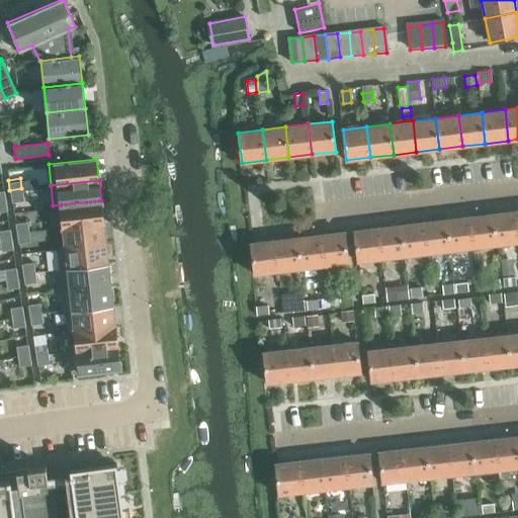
[(22,198),(21,188),(9,190),(11,200),(22,198)]
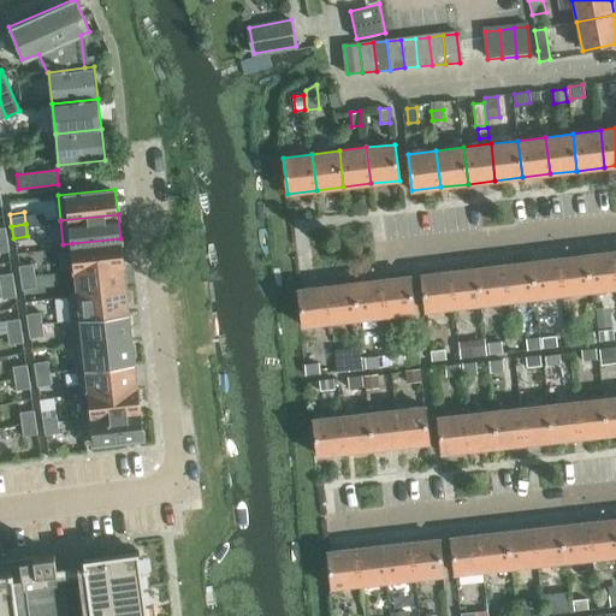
[(120,238),(72,243),(75,267),(123,262),(120,238)]
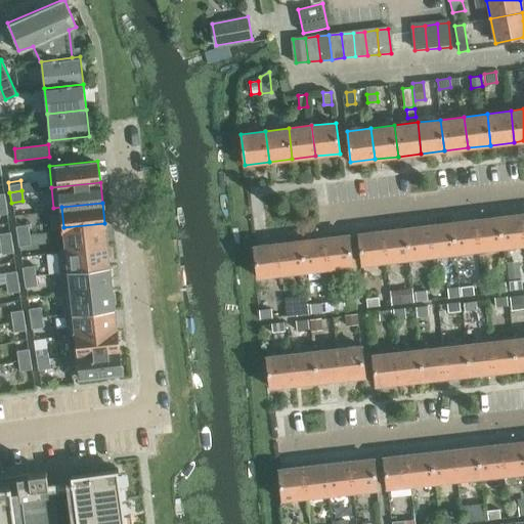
[(503,248),(523,245),(523,231),(522,214),(498,216),(503,248)]
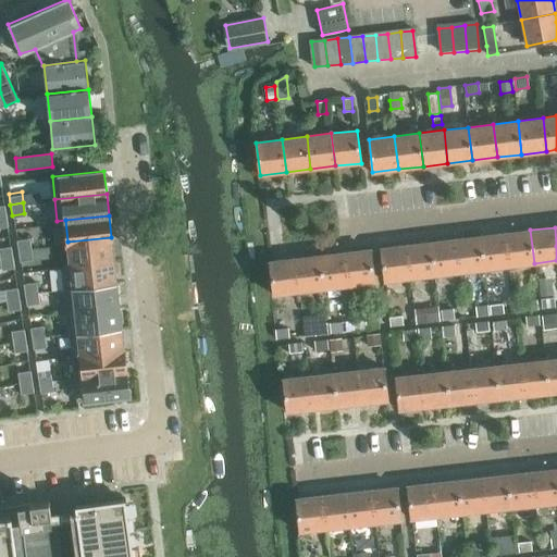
[(534,263),(530,230),(505,233),(509,267),(534,263)]
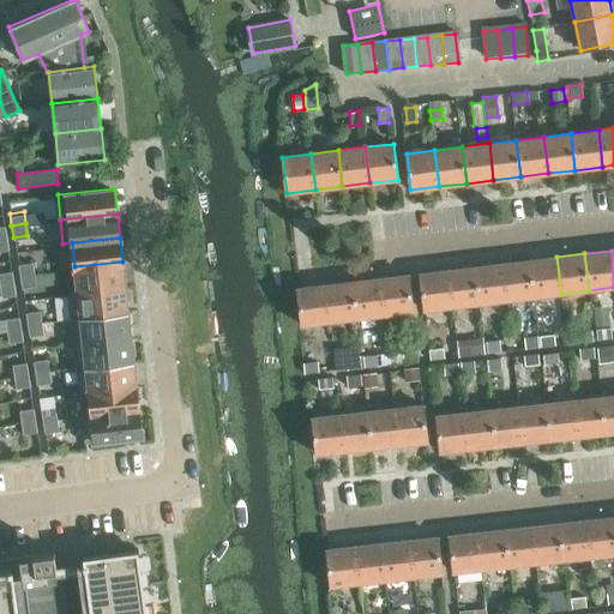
[(530,260),(534,296),(561,294),(557,257),(530,260)]
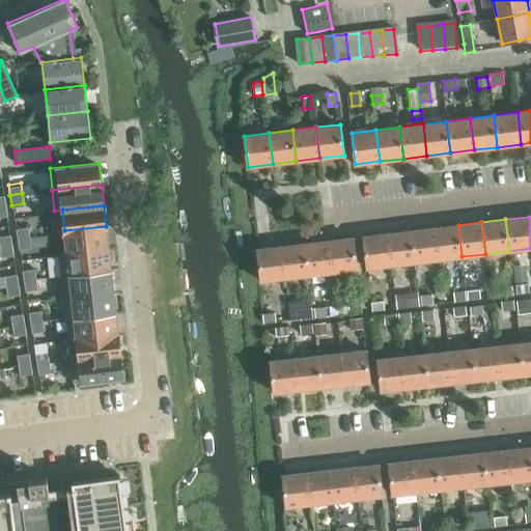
[(27,234),(26,225),(14,226),(16,236),(27,234)]
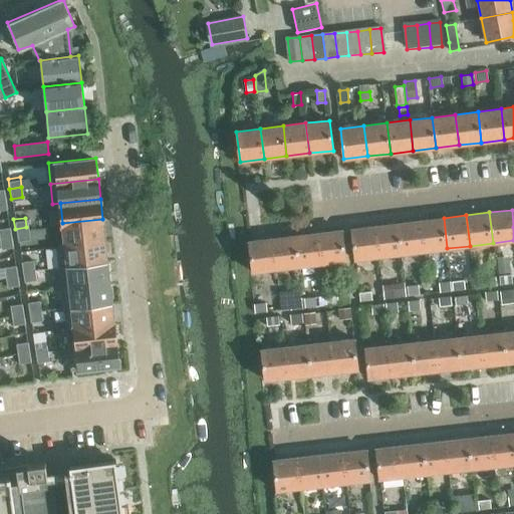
[(421,221),(424,251),(447,248),(444,218),(421,221)]
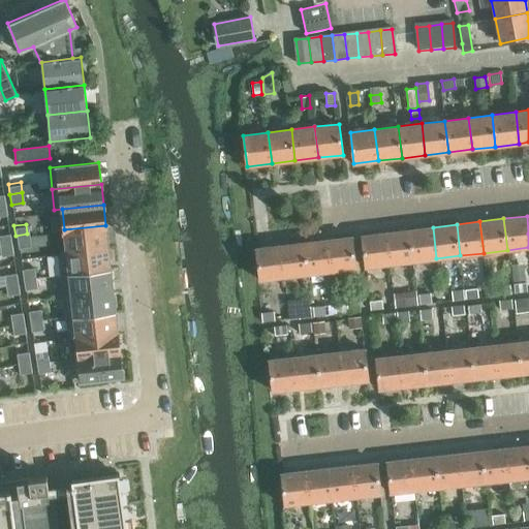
[(105,225),(64,229),(66,250),(107,246),(105,225)]
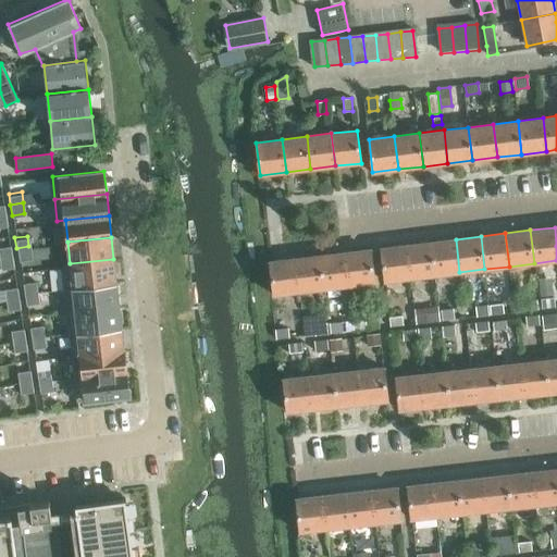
[(431,242),(435,275),(459,272),(456,239),(431,242)]
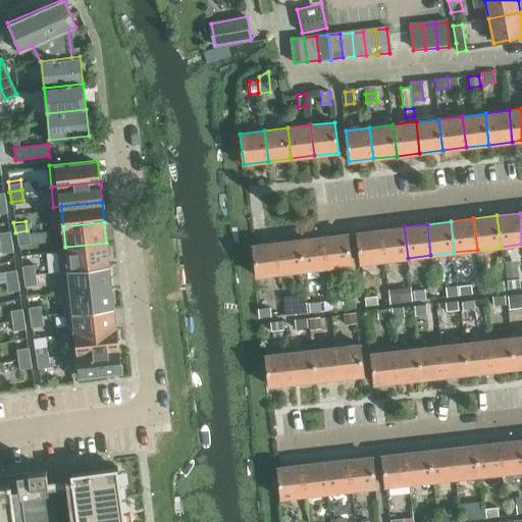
[(380,229),(384,260),(408,258),(404,226),(380,229)]
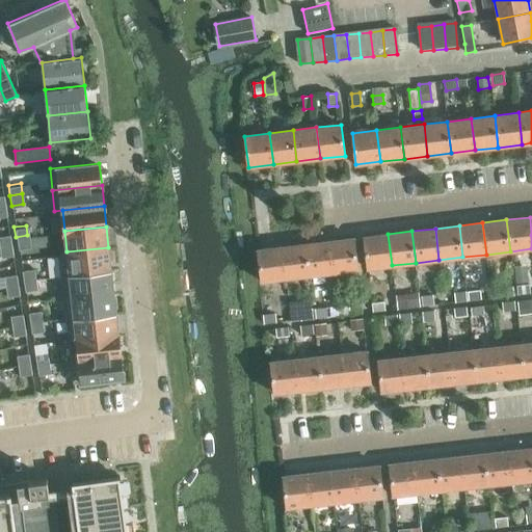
[(392,265),(388,234),(364,237),(367,268),(392,265)]
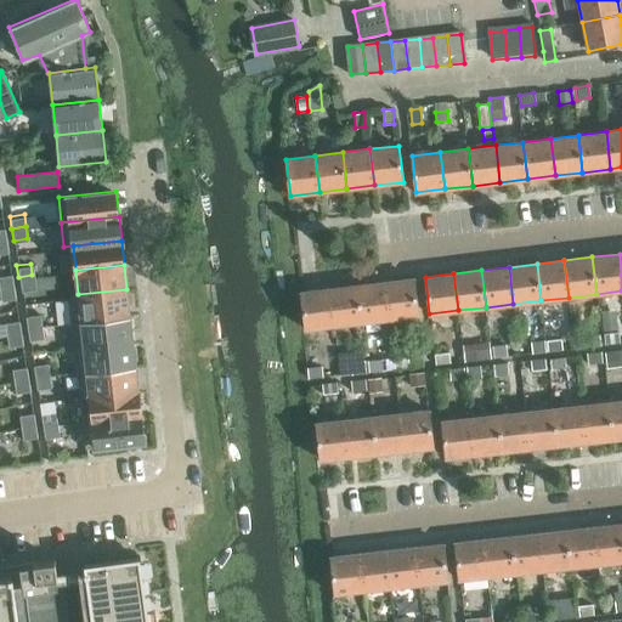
[(0,288),(11,287),(10,275),(0,276),(0,288)]
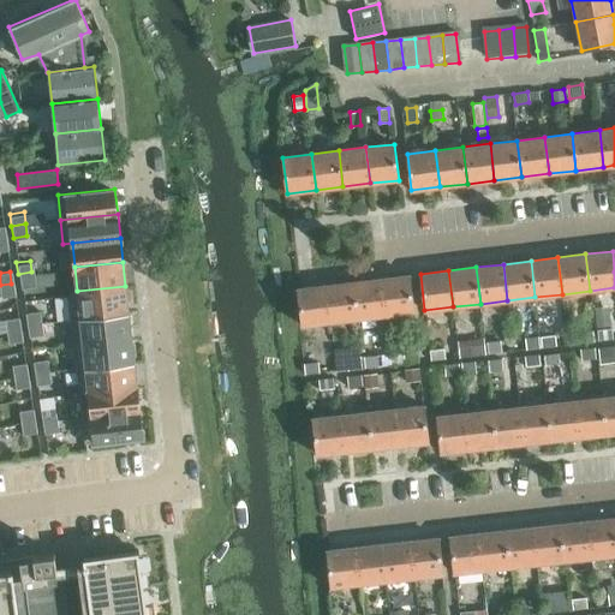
[(34,284),(31,272),(18,274),(19,286),(34,284)]
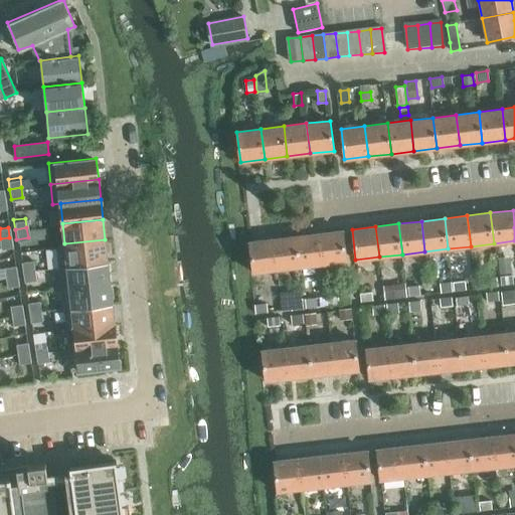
[(318,233),(322,264),(345,261),(341,231),(318,233)]
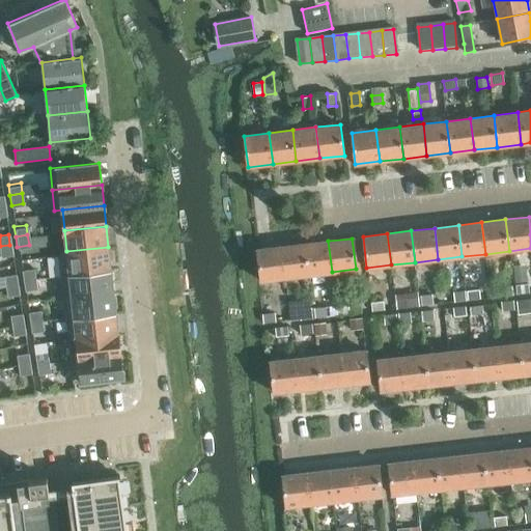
[(308,275),(332,272),(328,241),(305,244),(308,275)]
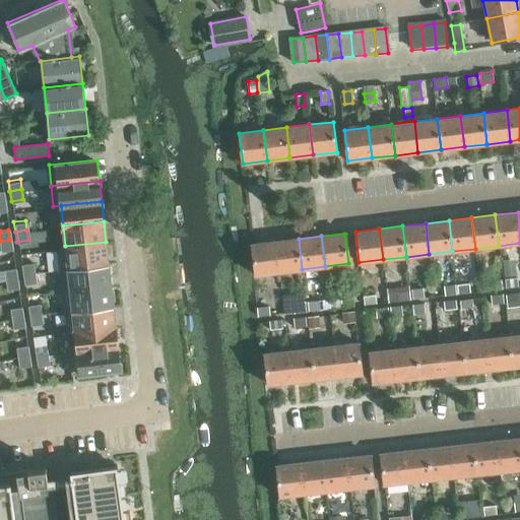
[(275,242),(279,271),(302,269),(299,239),(275,242)]
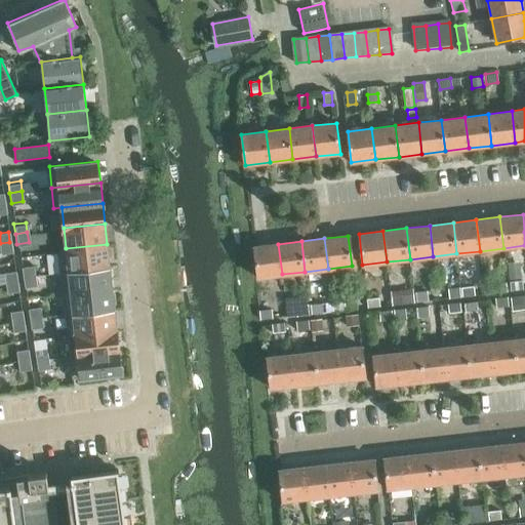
[(0,253),(11,252),(9,242),(0,243),(0,253)]
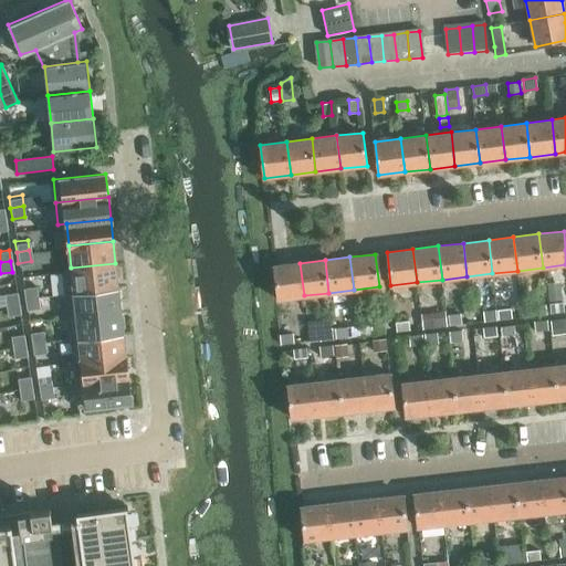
[(71,268),(63,269),(65,291),(117,285),(115,263),(71,268)]
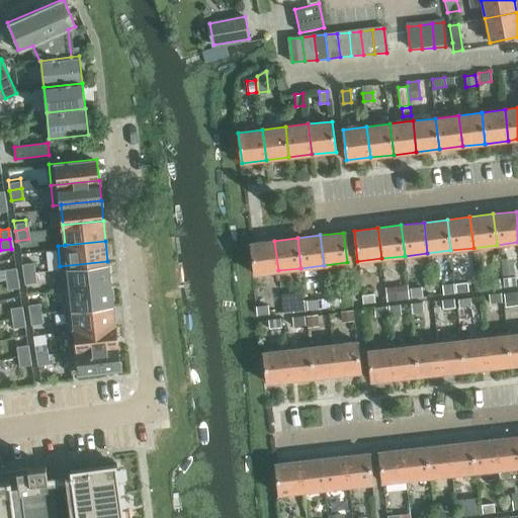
[(255,273),(278,270),(274,241),(251,243),(255,273)]
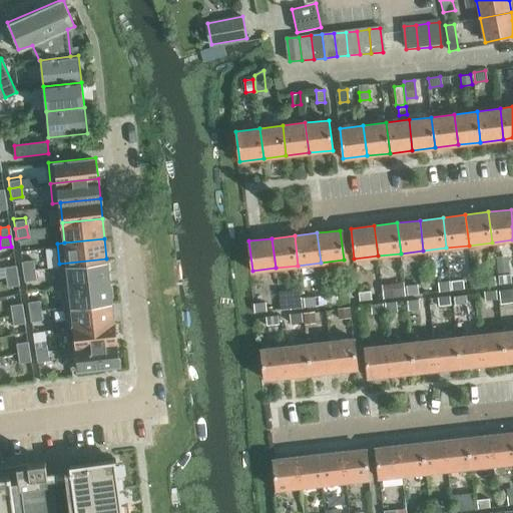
[(32,267),(30,257),(19,259),(20,269),(32,267)]
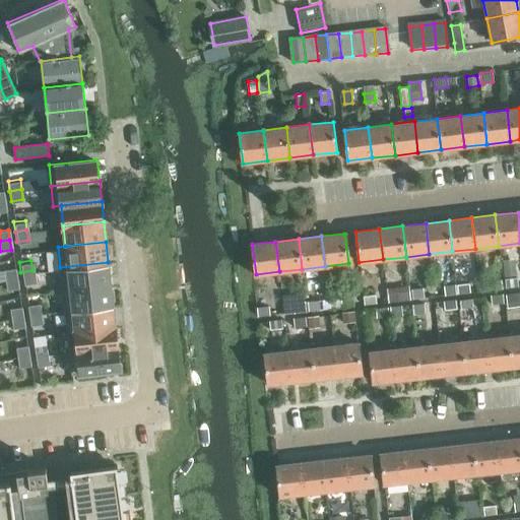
[(514,261),(502,262),(504,277),(516,275),(514,261)]
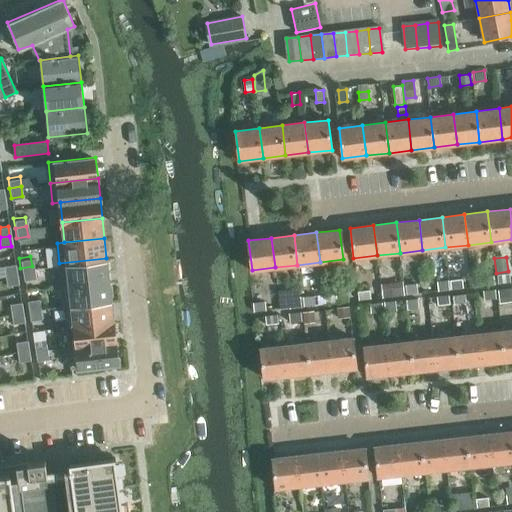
[(106,258),(59,263),(61,283),(108,278),(106,258)]
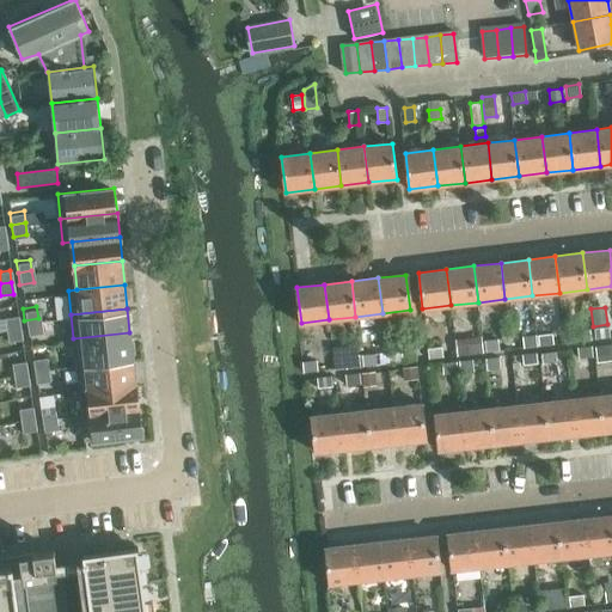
[(18,328),(16,316),(1,318),(4,330),(18,328)]
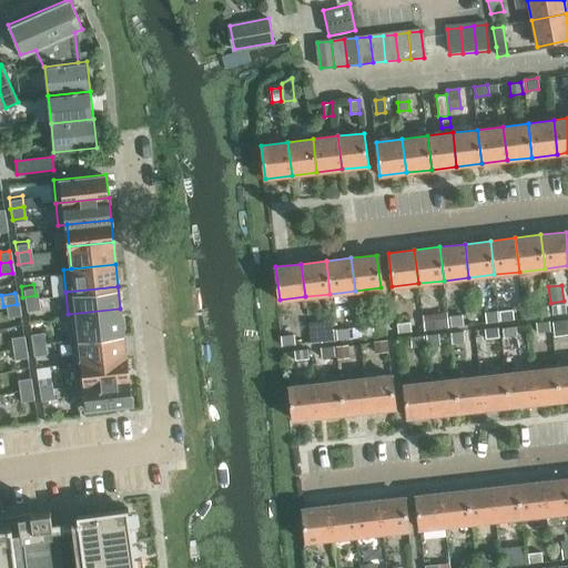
[(37,306),(36,295),(22,297),(23,308),(37,306)]
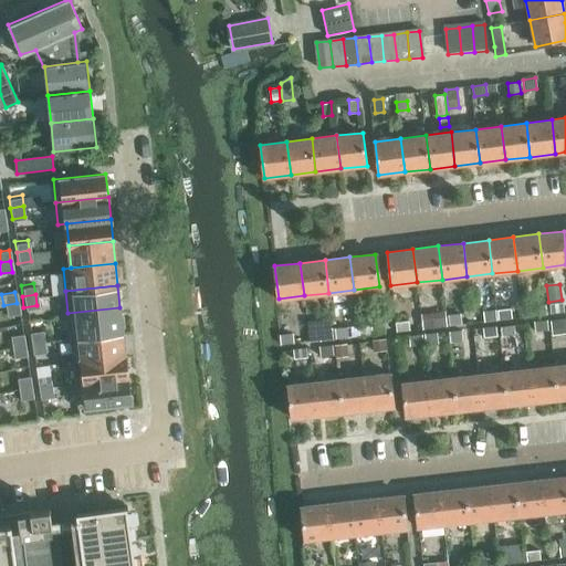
[(18,314),(17,303),(3,305),(4,316),(18,314)]
